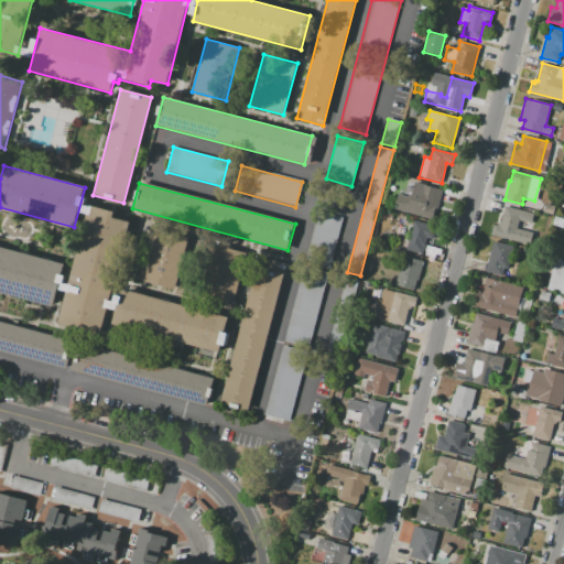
[(442,190),(434,219),(394,208),(398,194),(407,196),(408,194),(411,195),(413,186),(423,190),(424,185),(442,190)]
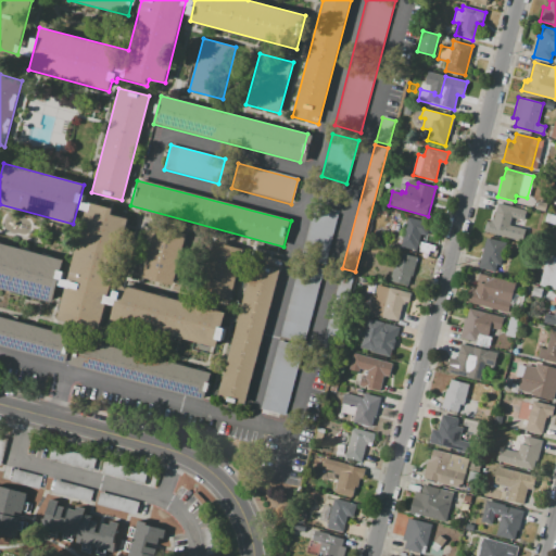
[(547,204),(545,211),(536,209),(538,201),(547,204)]
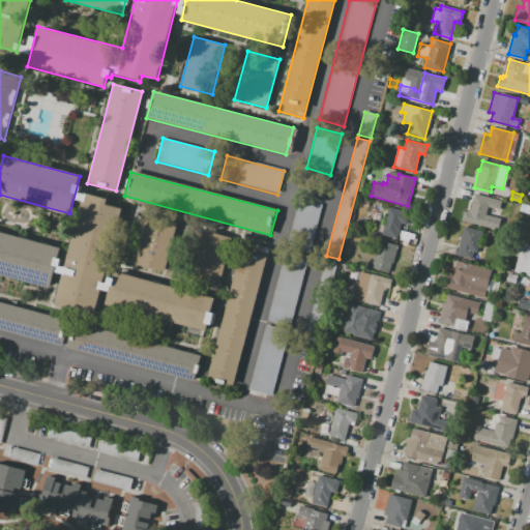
[(85,194),(122,203),(92,315),(56,305),(85,194)]
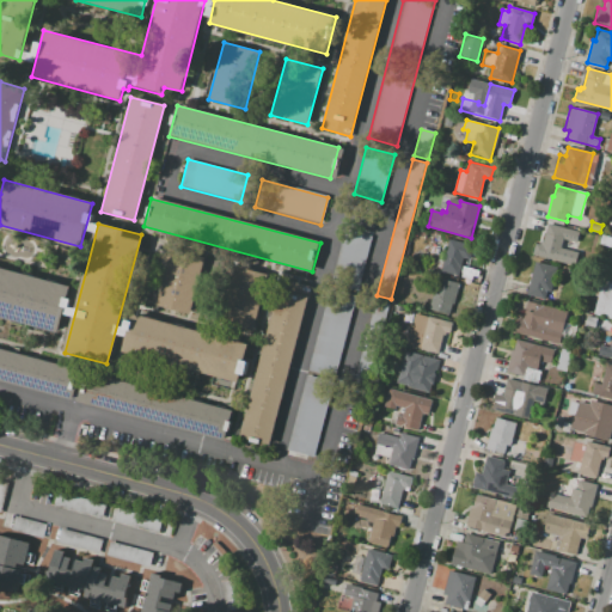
[(577,232),(573,251),(579,252),(575,265),(532,255),(536,244),(539,245),(540,242),(543,242),(548,224),(577,232)]
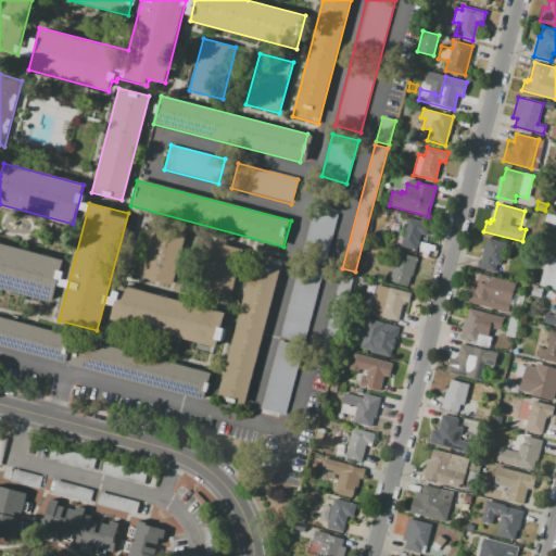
[(325,265),(300,258),(313,209),(338,215),(325,265)]
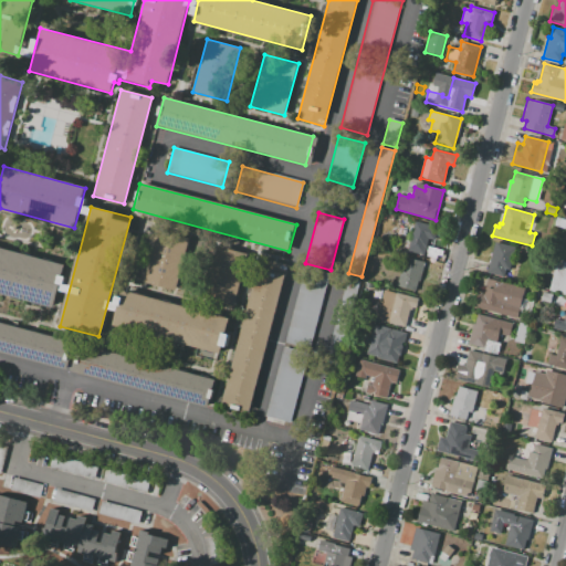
[(556,218),(565,219),(565,228),(554,224),(556,218)]
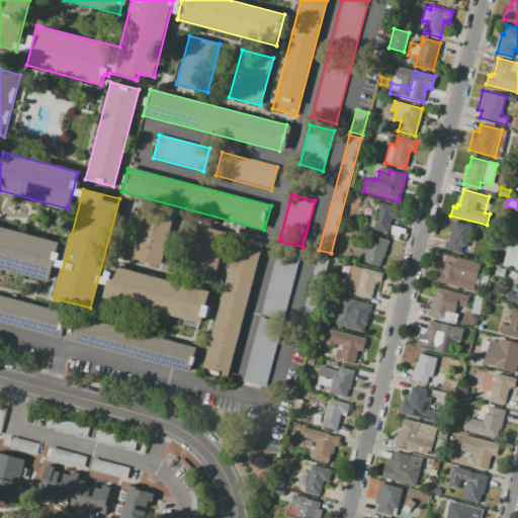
[(373,229),(380,202),(402,207),(398,220),(392,218),(387,233),(373,229)]
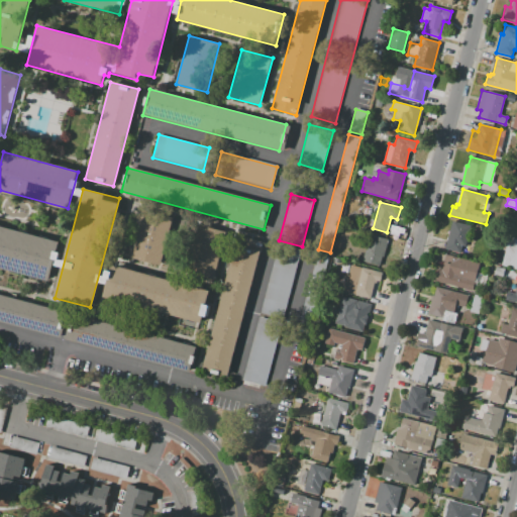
[(162,265),(129,256),(142,204),(175,212),(162,265)]
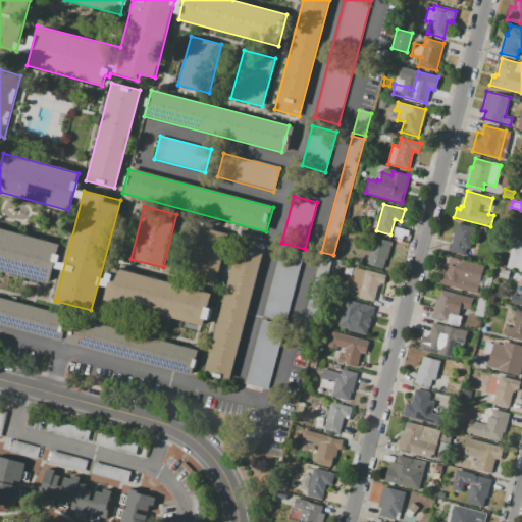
[(456,223),(475,228),(469,249),(466,249),(464,255),(449,251),(451,243),(450,243),(452,232),(454,233),(456,223)]
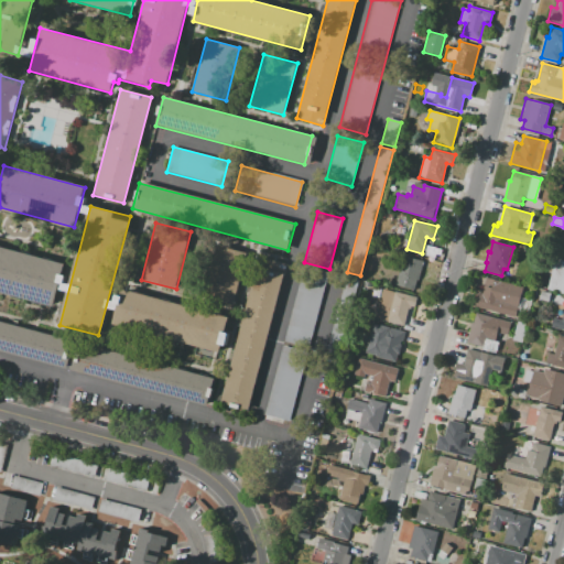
[(212,242),(247,252),(232,305),(197,296),(212,242)]
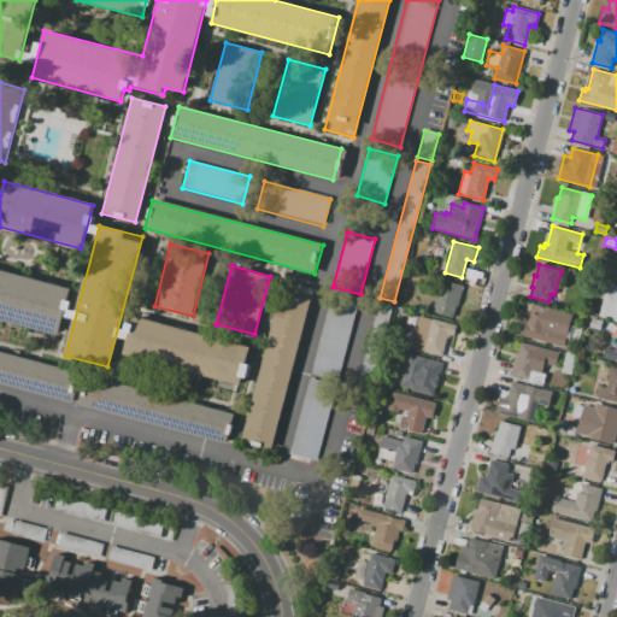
[(0,269),(71,289),(70,298),(75,299),(71,312),(75,313),(72,322),(64,319),(59,335),(24,327),(10,322),(0,319),(0,269)]
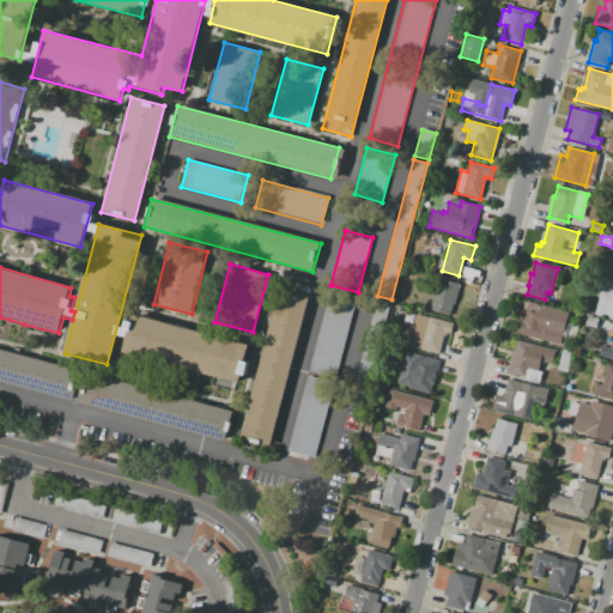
[(310,285),(268,444),(240,437),(281,278),(310,285)]
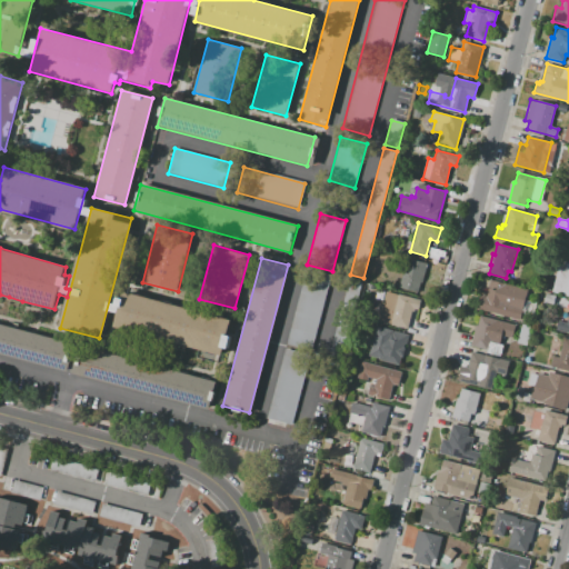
[(399,287),(407,259),(427,265),(420,292),(399,287)]
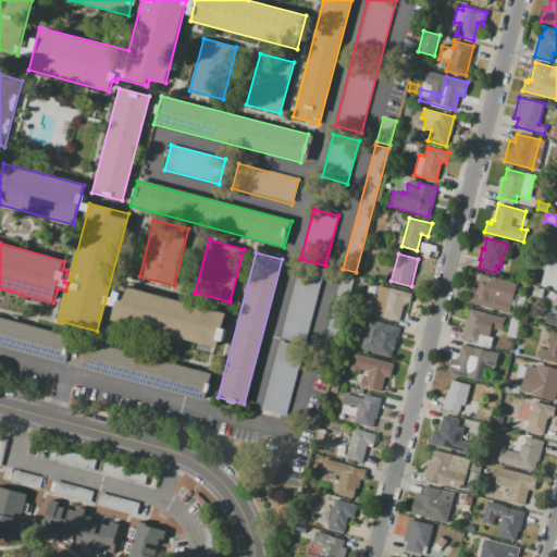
[(280,337),(300,262),(324,269),(305,344),(280,337)]
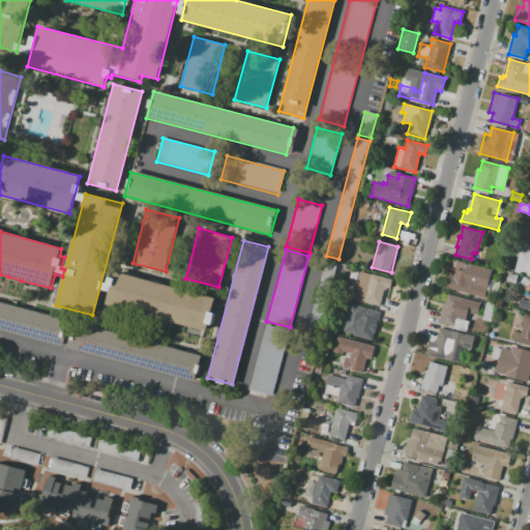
[(522,257),(519,270),(512,268),(516,256),(522,257)]
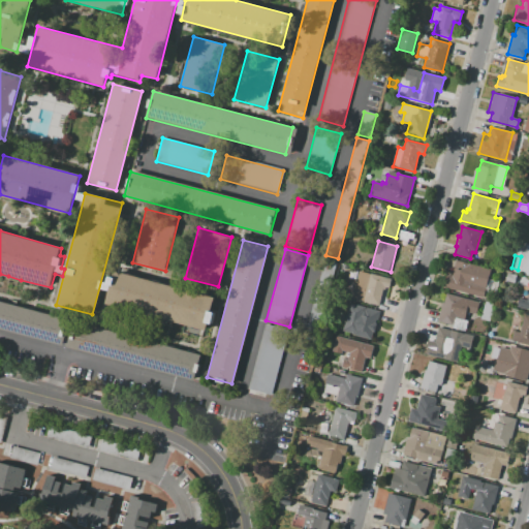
[(323,259),(336,262),(317,334),(305,331),(323,259)]
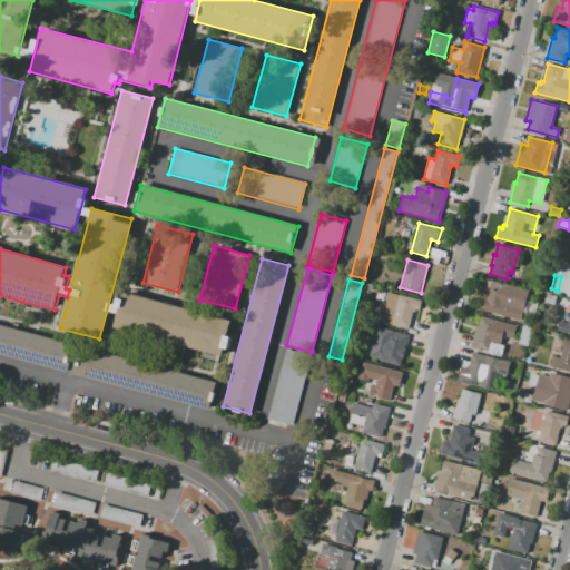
[(490,281),(529,291),(521,321),(477,308),(481,295),(487,296),(490,281)]
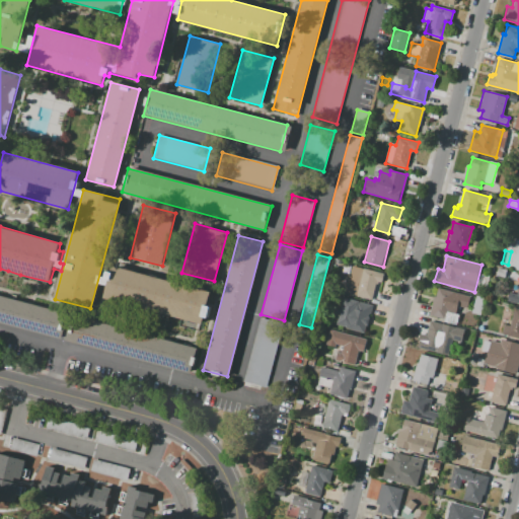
[(383,273),(376,301),(345,293),(352,265),(383,273)]
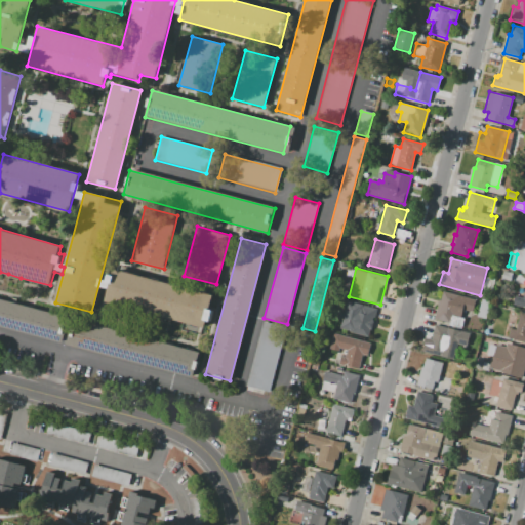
[(113,270),(214,295),(205,329),(105,303),(113,270)]
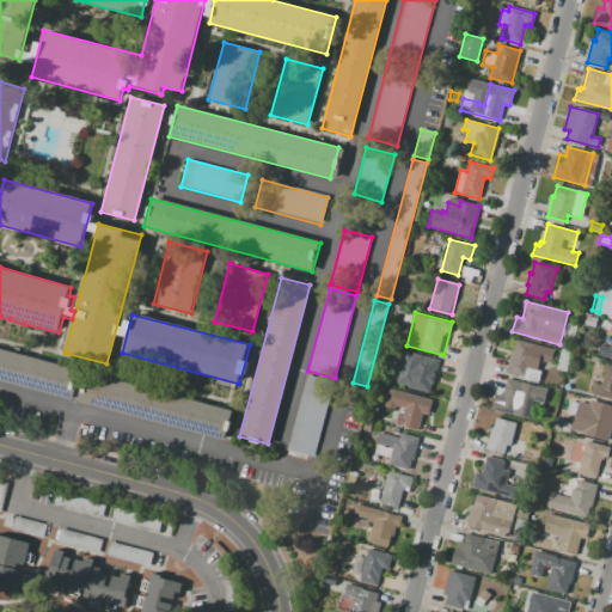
[(585,324),(587,316),(597,319),(594,326),(585,324)]
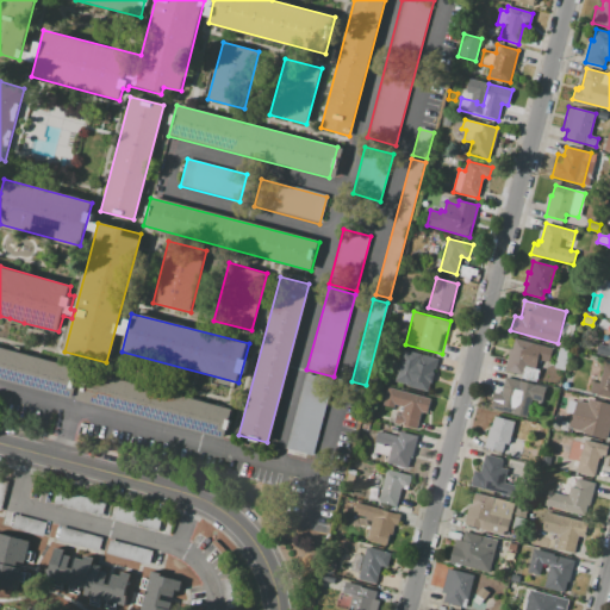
[(609,358),(596,354),(598,344),(607,347),(609,336),(609,358)]
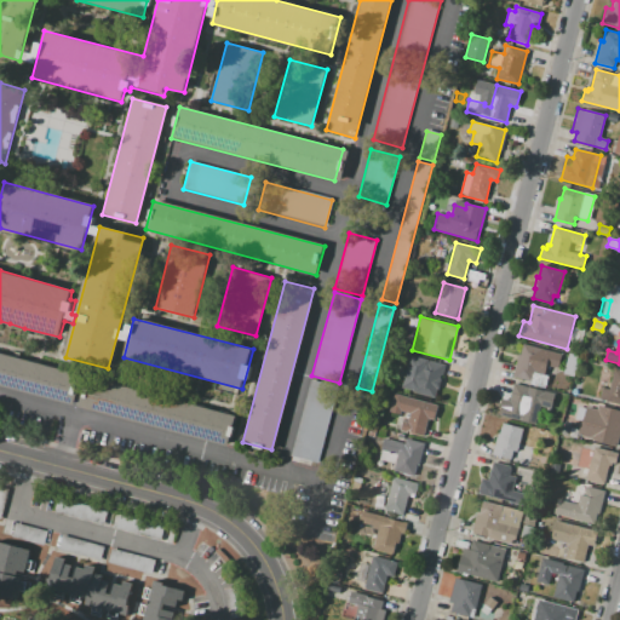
[(562,354),(558,368),(546,365),(544,374),(549,375),(546,386),(512,377),(518,354),(521,355),(523,344),(562,354)]
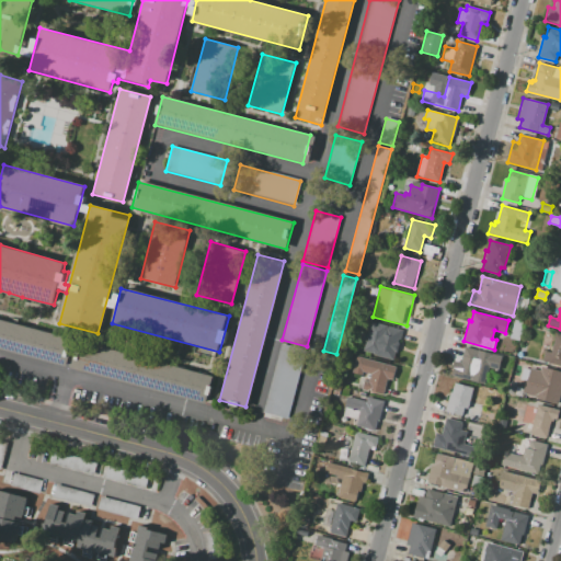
[(0,319),(72,339),(66,367),(0,350),(0,319)]
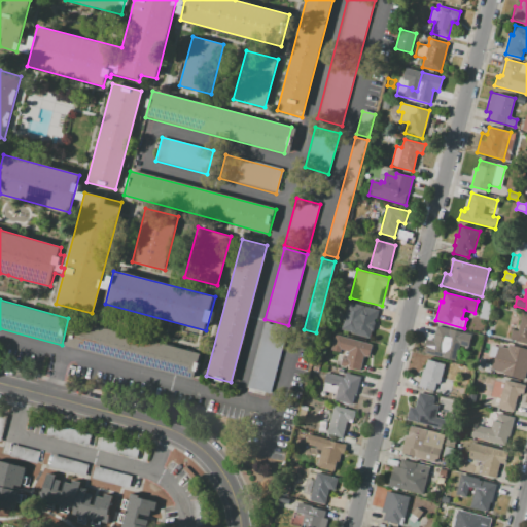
[(479,318),(483,301),(491,303),(487,320),(479,318)]
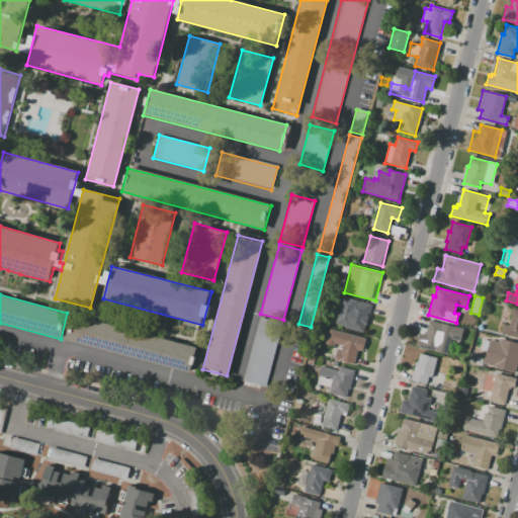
[(342,296),(370,305),(367,316),(368,316),(366,326),(365,326),(363,333),(345,328),(345,327),(335,325),(342,296)]
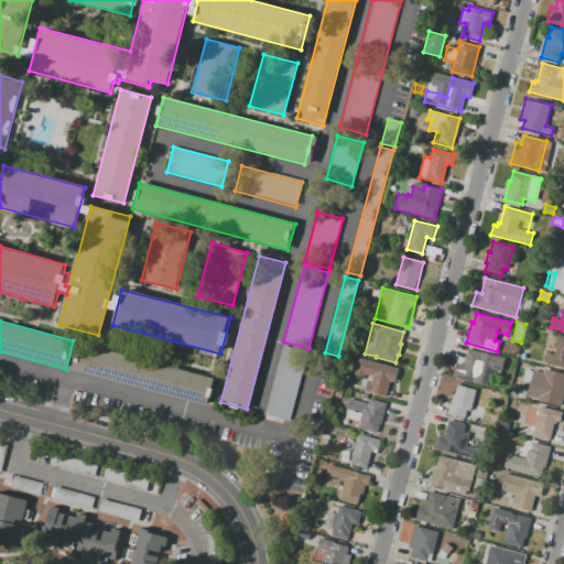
[(563,368),(545,364),(548,353),(553,355),(559,335),(563,336),(563,368)]
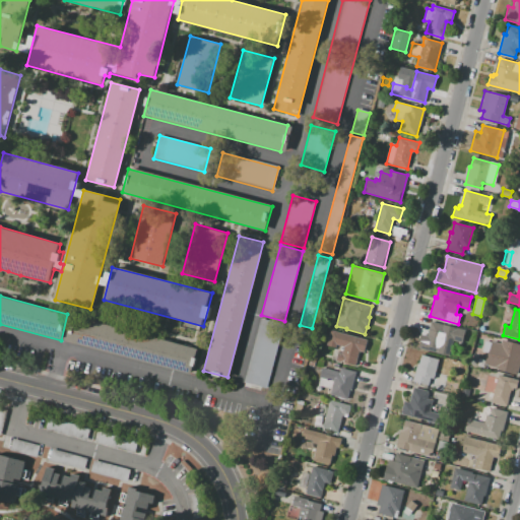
[(65,341),(72,316),(198,348),(192,374),(65,341)]
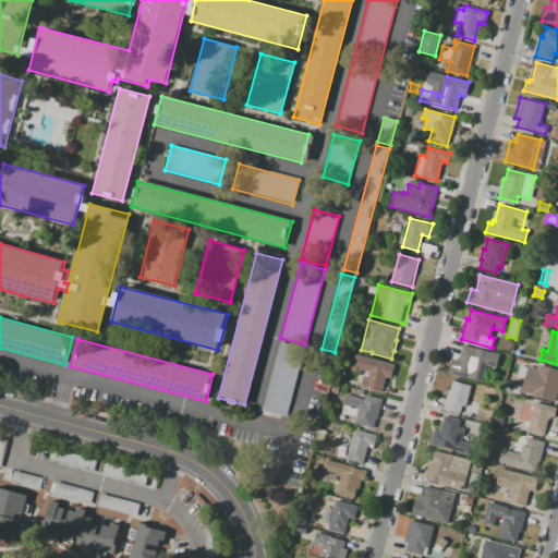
[(262,411),(280,341),(304,348),(286,417),(262,411)]
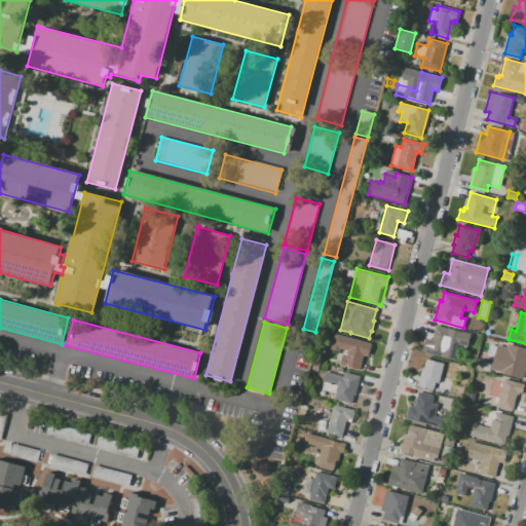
[(436,326),(451,330),(444,358),(423,351),(426,338),(431,340),(436,326)]
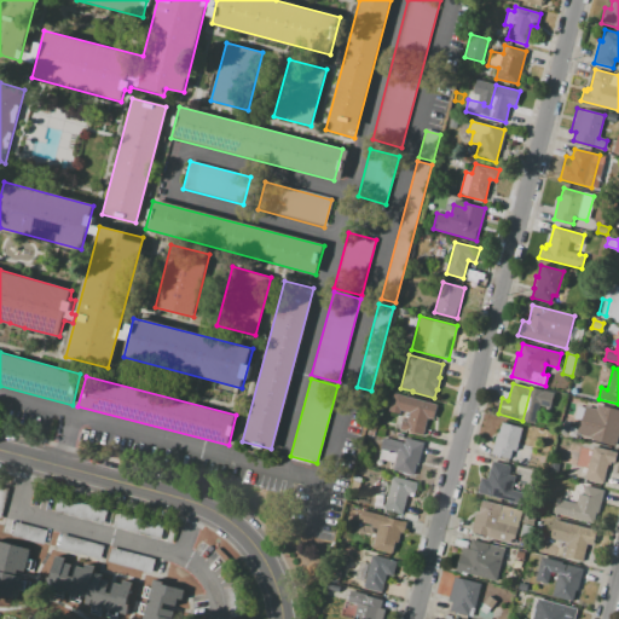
[(393,393),(438,405),(434,420),(428,417),(423,435),(400,429),(403,420),(408,421),(409,414),(400,411),(399,415),(388,412),(393,393)]
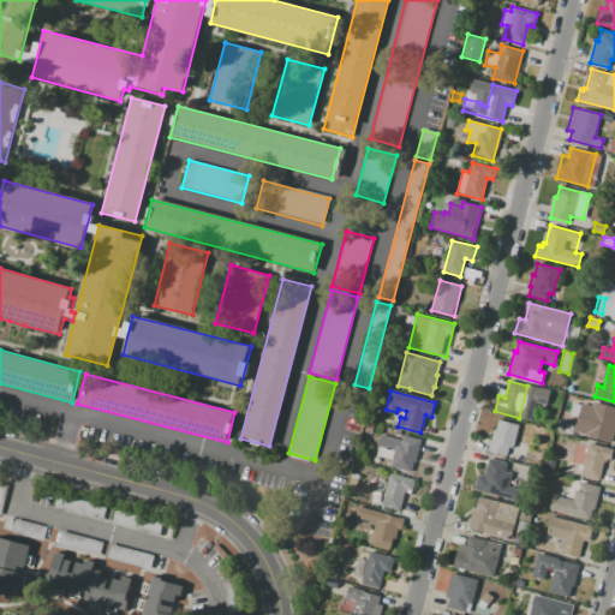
[(548,405),(551,392),(562,394),(559,407),(548,405)]
